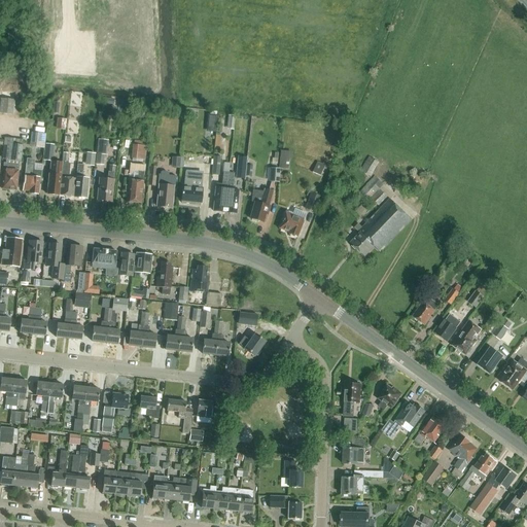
[(99,0),(78,0),(79,10),(100,9),(99,0)]
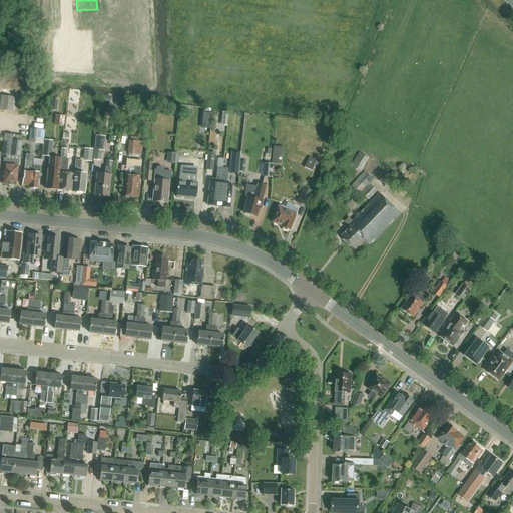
[(14,90),(1,89),(0,95),(0,110),(12,112),(14,90)]
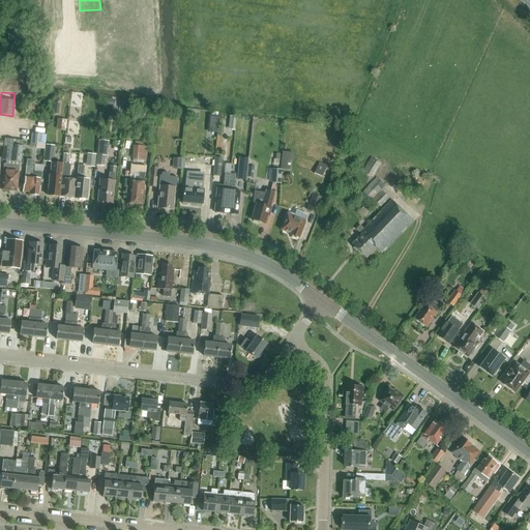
[(116,107),(107,106),(107,116),(115,117),(116,107)]
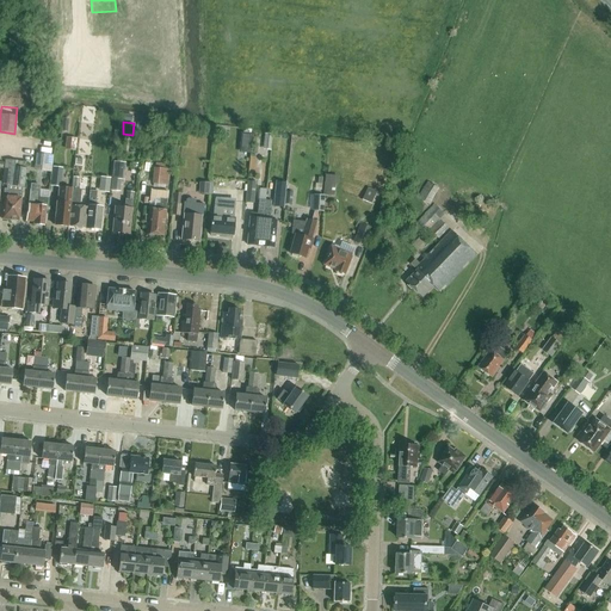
[(240,133),(239,153),(250,154),(251,133),(240,133)]
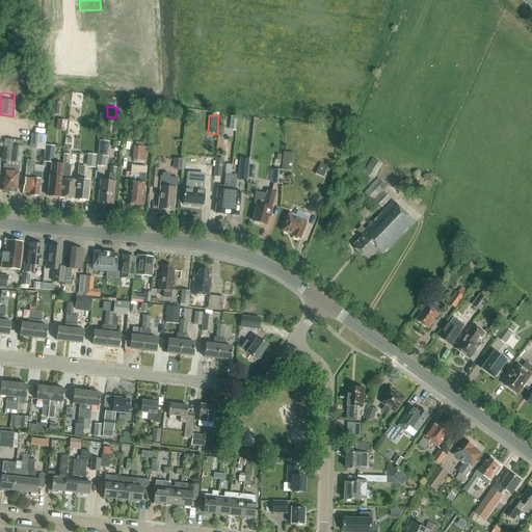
[(236,116),(230,115),(228,130),(235,131),(236,116)]
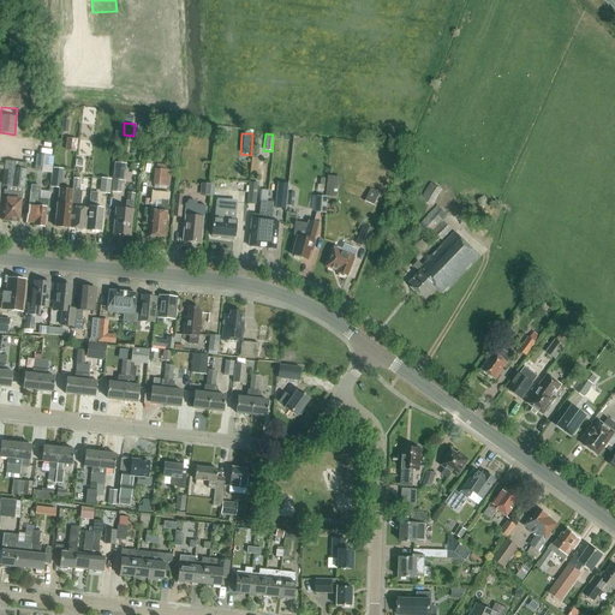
[(287,136),(286,151),(294,153),(296,137),(287,136)]
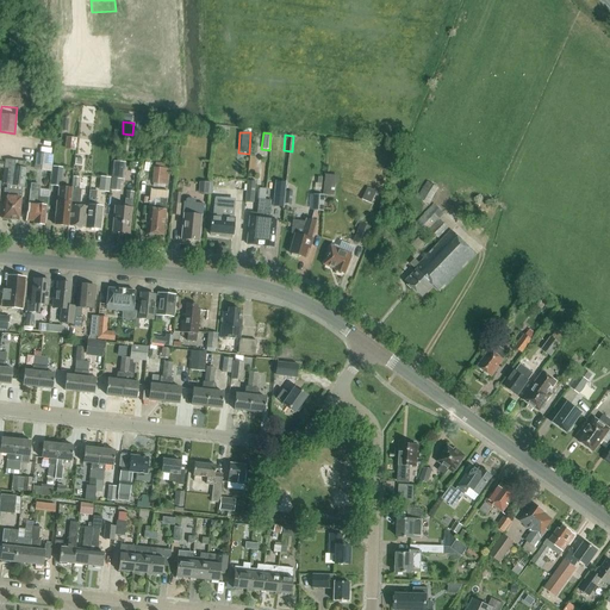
[(64,150),(74,151),(75,144),(75,139),(70,138),(64,138),(64,150)]
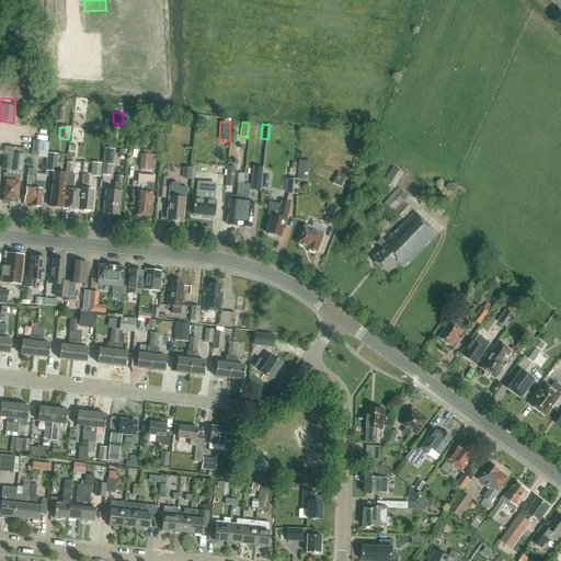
[(48,142),(34,140),(33,152),(47,153),(48,142)]
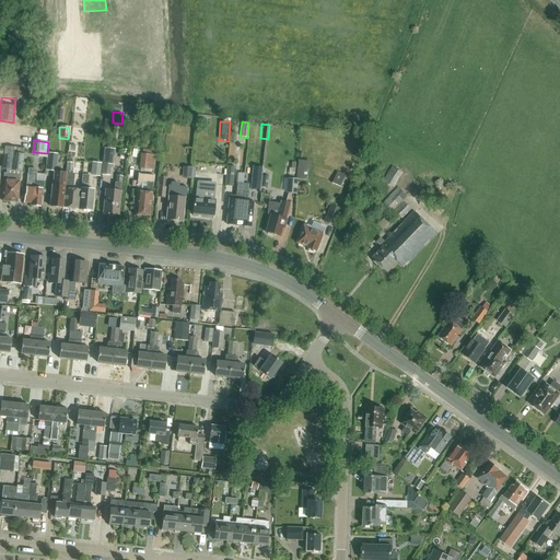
[(23,150),(4,148),(1,170),(6,171),(20,172),(21,172),(23,150)]
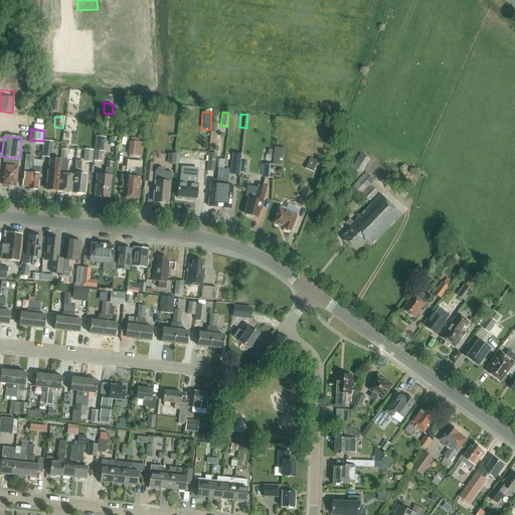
[(94,161),(101,162),(102,150),(104,151),(105,137),(97,137),(94,161)]
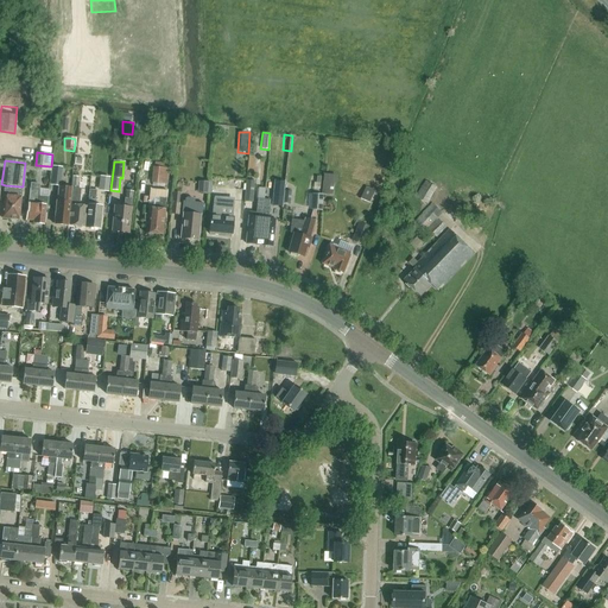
[(169,163),(154,162),(154,166),(152,166),(151,182),(166,184),(169,163)]
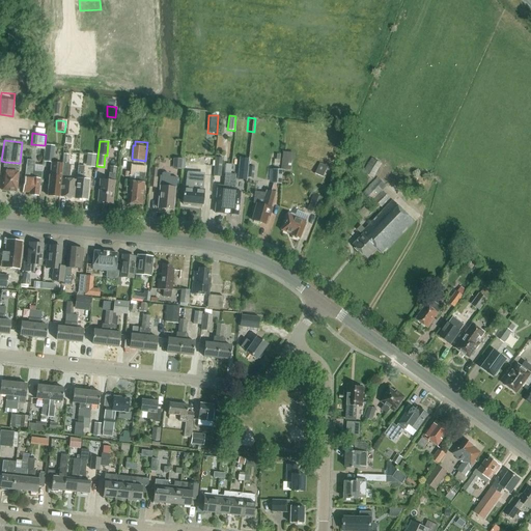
[(55,145),(47,144),(45,163),(53,163),(55,145)]
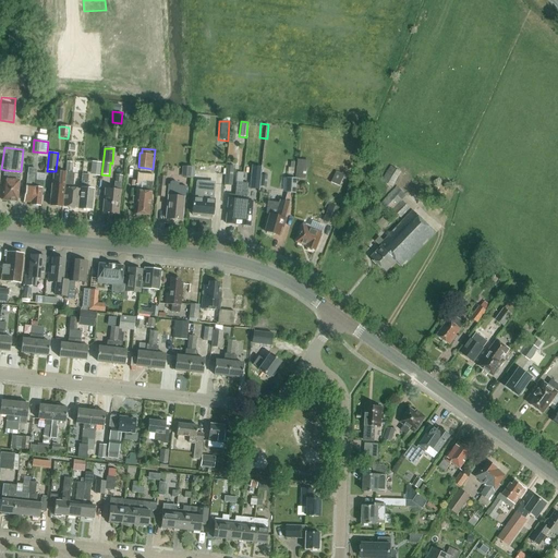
[(306,159),(296,158),(294,178),(305,178),(306,159)]
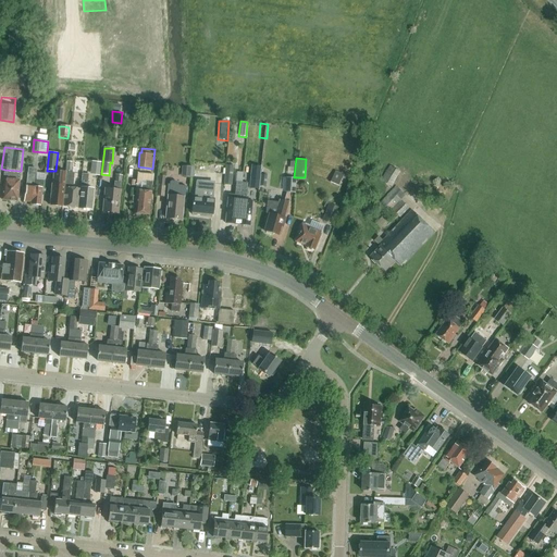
[(99,175),(100,162),(91,161),(89,175),(99,175)]
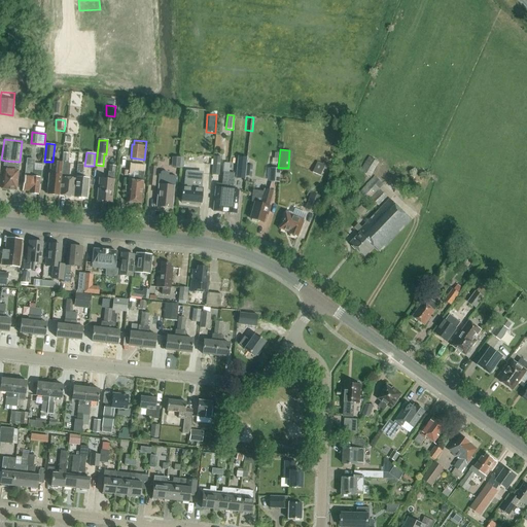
[(181,157),(172,156),(171,168),(180,168),(181,157)]
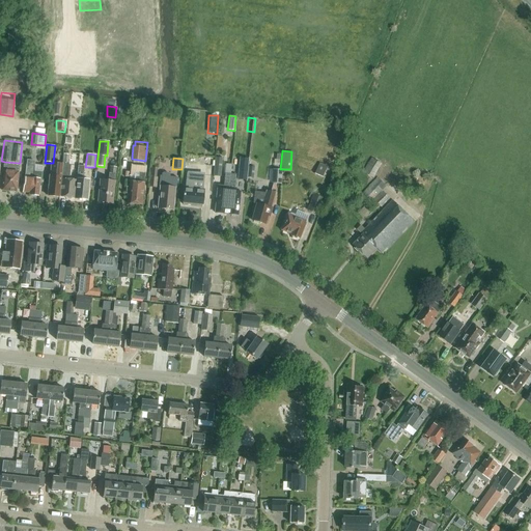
[(220,176),(222,158),(215,158),(213,176),(220,176)]
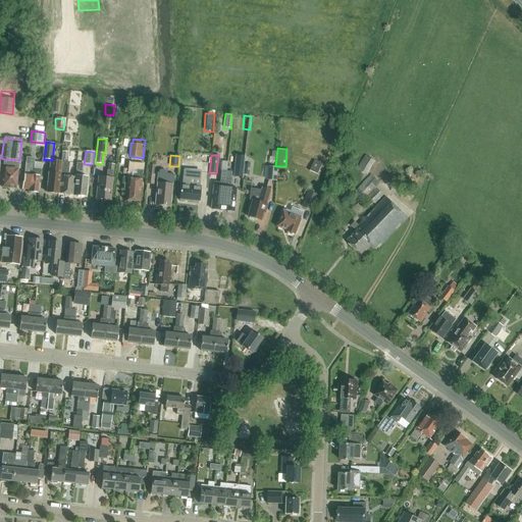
[(375,161),(365,155),(357,168),(366,175),(375,161)]
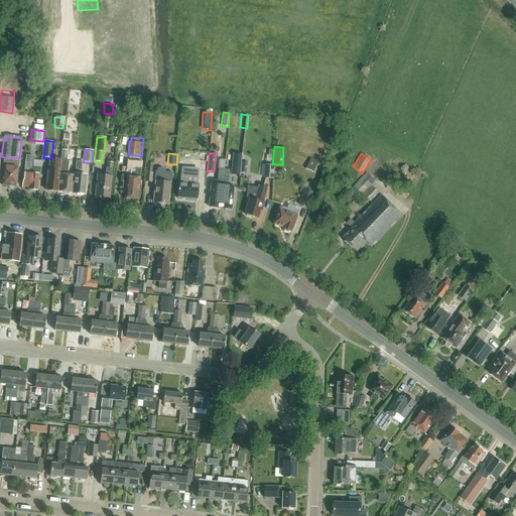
[(22,185),(22,187),(28,187),(27,189),(29,190),(30,191),(34,191),(36,190),(37,190),(38,175),(39,175),(40,167),(31,166),(32,155),(25,155),(24,173),(23,173),(22,185)]
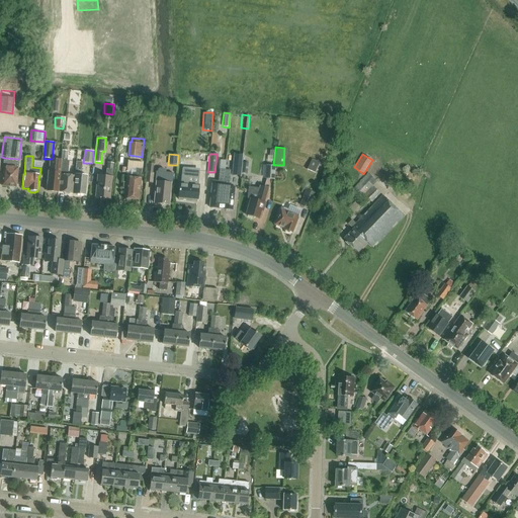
[(18,159),(5,158),(5,162),(4,162),(1,186),(8,187),(10,189),(13,189),(14,187),(16,188),(18,163),(18,159)]
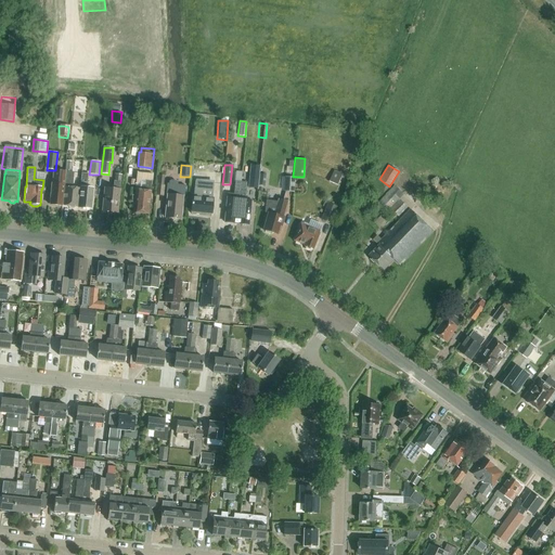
[(337,185),(343,175),(334,170),(328,182),(337,185)]
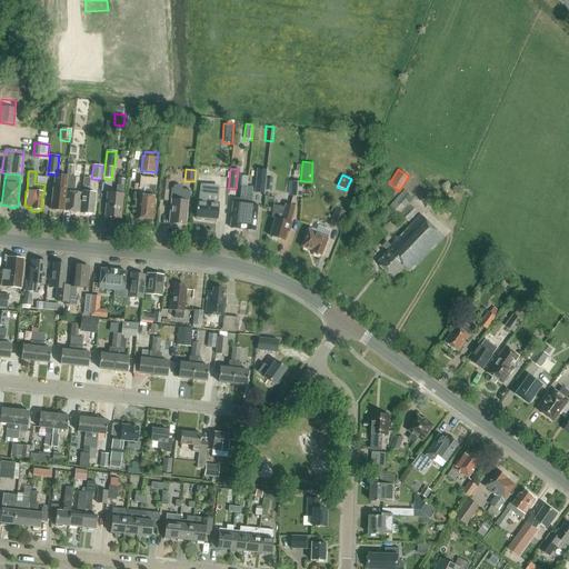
[(67,178),(53,177),(50,210),(63,211),(67,178)]
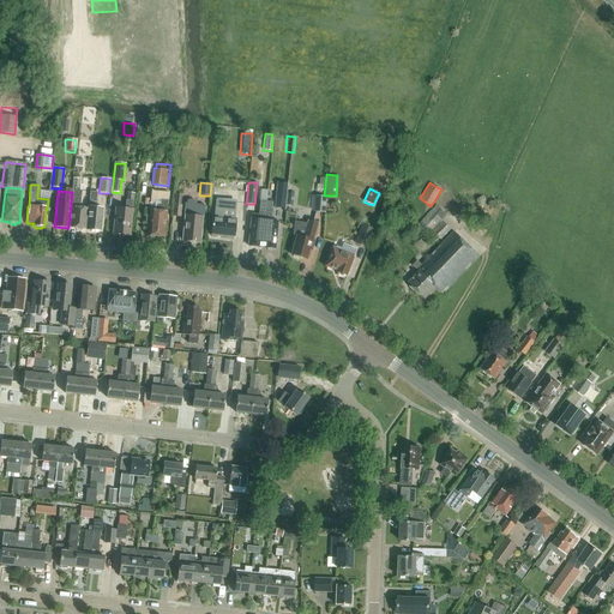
[(83,229),(86,230),(89,210),(76,209),(77,205),(79,205),(82,192),(72,191),(72,192),(68,228),(74,229),(76,230),(82,232),(83,229)]
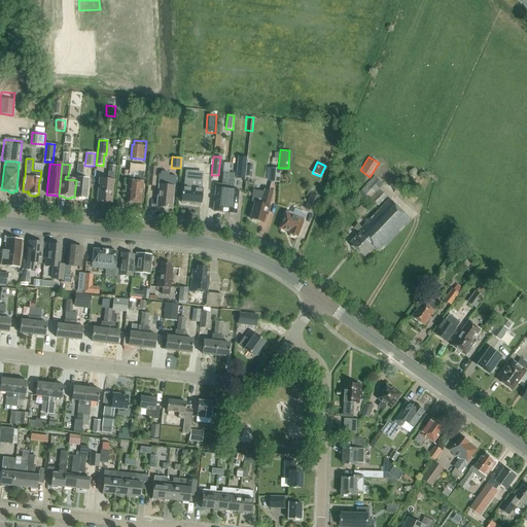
[(125,170),(125,176),(128,176),(128,181),(128,186),(126,186),(125,192),(127,194),(126,203),(128,203),(129,204),(132,205),(134,203),(140,204),(141,195),(142,189),(143,172),(144,166),(129,164),(129,167),(129,171),(125,170)]
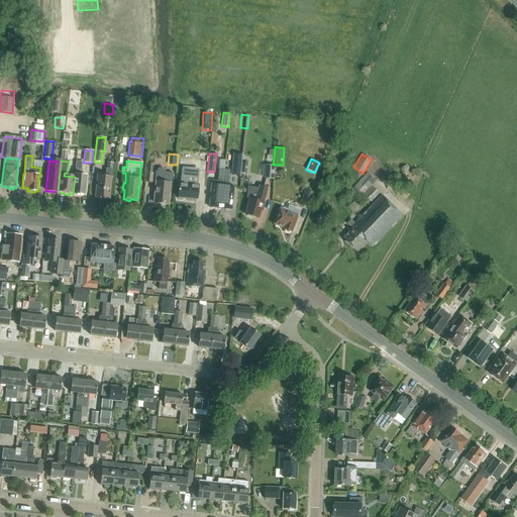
[(241,162),(233,161),(231,175),(240,176),(241,162)]
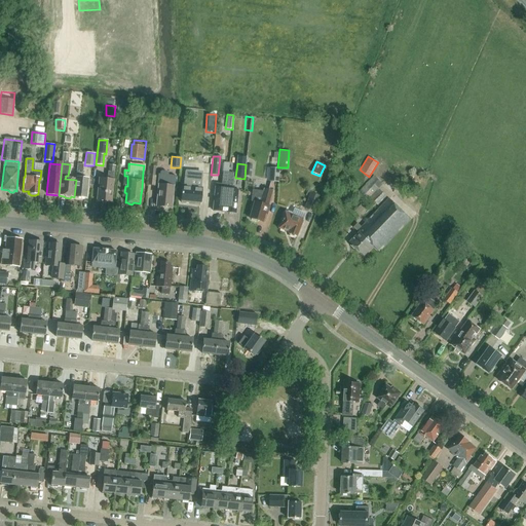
[(77,164),(76,180),(74,197),(85,198),(87,179),(82,178),(83,165),(77,164)]
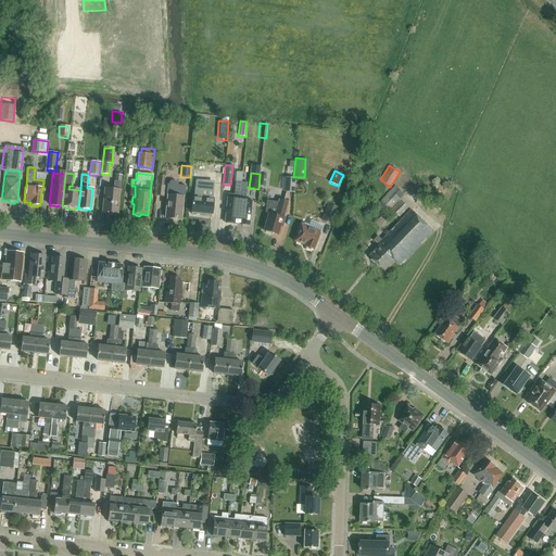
[(102,212),(117,213),(122,175),(114,175),(113,190),(104,189),(102,212)]
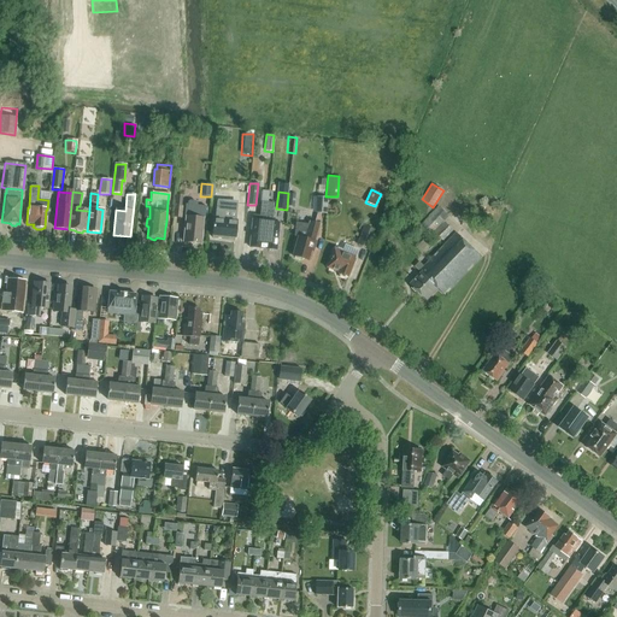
[(182,195),(174,194),(174,205),(172,217),(181,218),(182,206),(181,206),(182,195)]
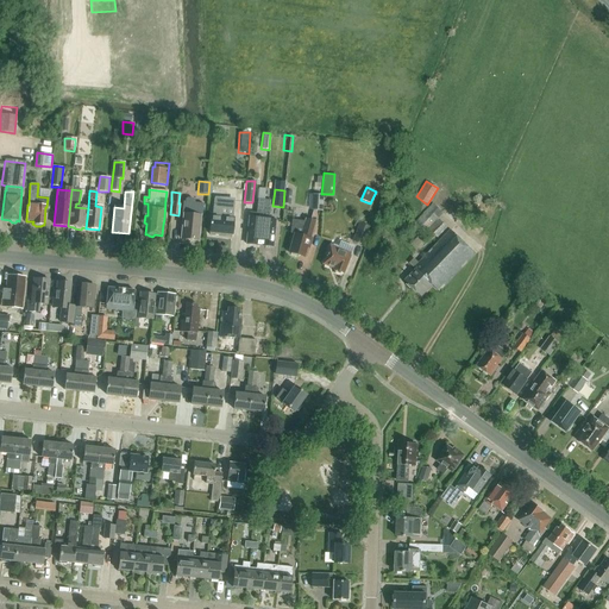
[(311,209),(321,211),(322,195),(312,194),(311,209)]
